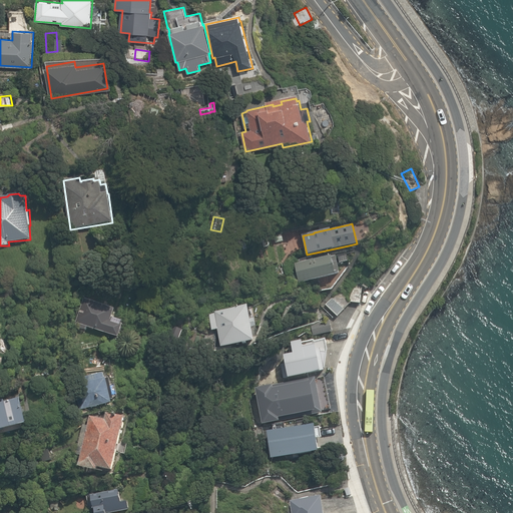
[(339,264),(348,262),(347,254),(338,255),(339,264)]
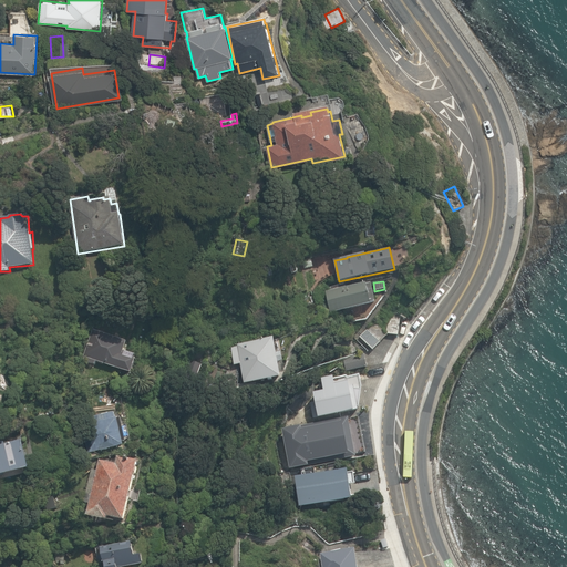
[(326,291),(331,312),(371,303),(370,302),(374,301),(371,282),(367,284),(366,282),(346,287),(346,284),(331,287),(332,290),(326,291)]
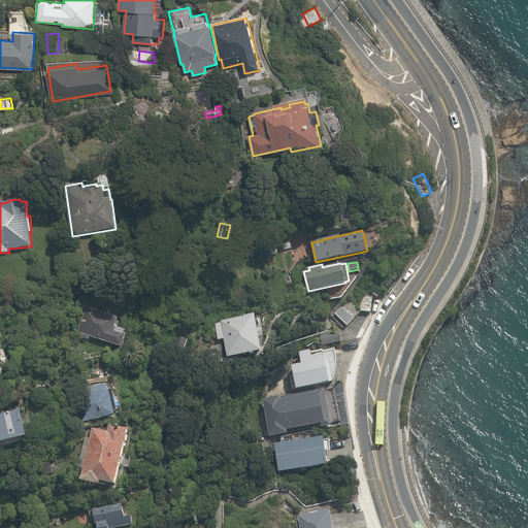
[(360,310),(370,312),(373,293),(362,291),(360,310)]
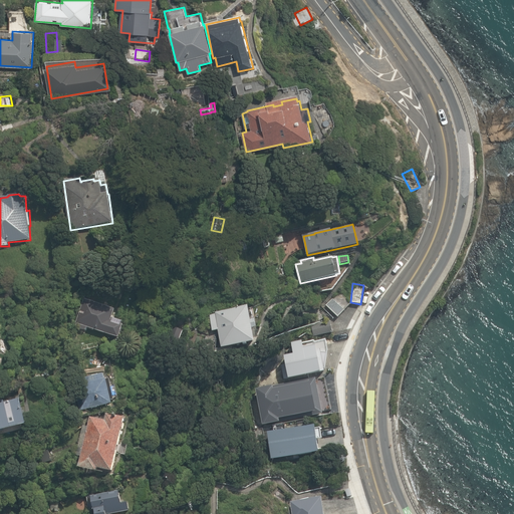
[(327,305),(338,316),(349,305),(350,303),(349,301),(339,292),(327,305)]
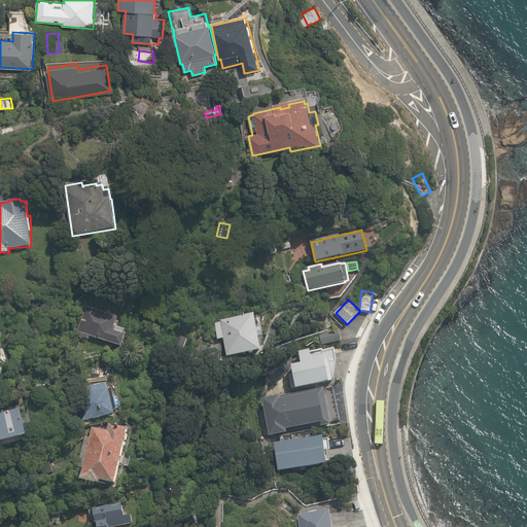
[(113,309),(86,305),(80,332),(115,340),(117,327),(110,325),(113,309)]
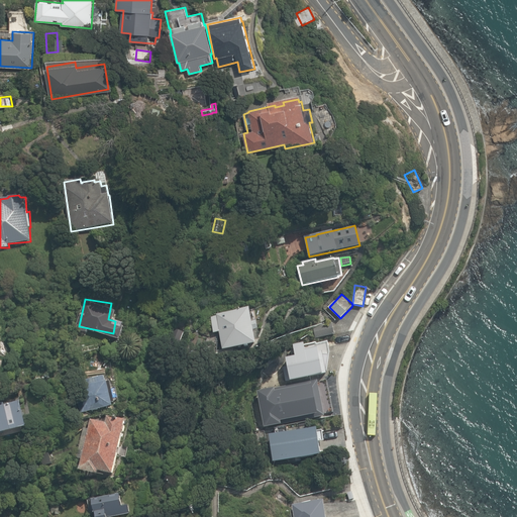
[(220,332),(223,350),(256,343),(253,329),(257,328),(256,320),(252,321),(249,308),(217,314),(217,316),(211,317),(214,333),(220,332)]
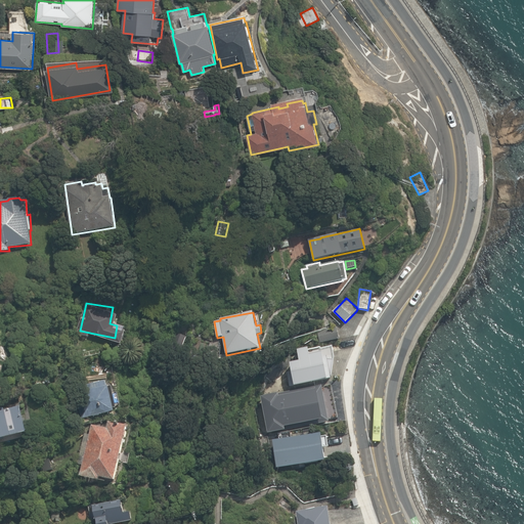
[(264,323),(268,314),(264,312),(260,321),(264,323)]
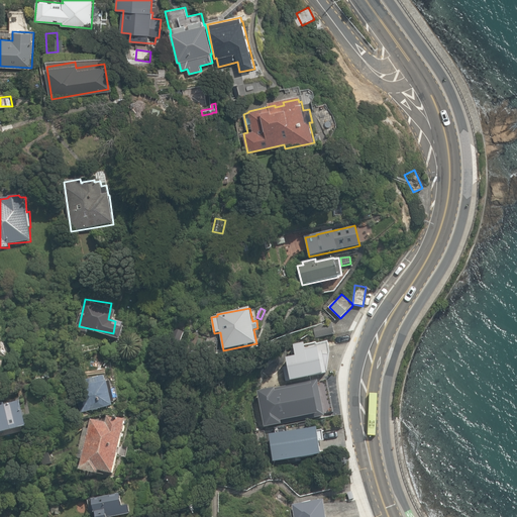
[(313,327),(315,338),(334,334),(332,323),(313,327)]
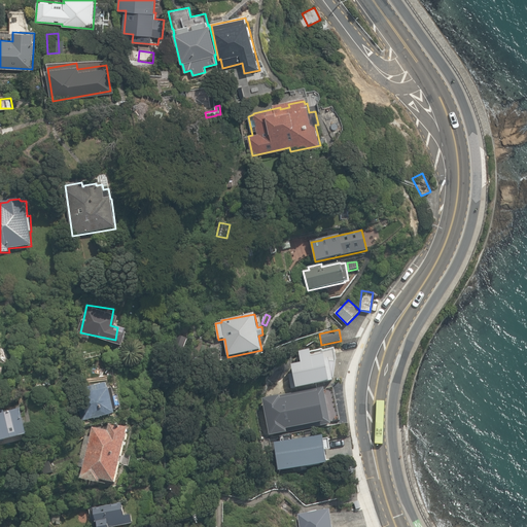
[(296,389),(296,390),(329,384),(329,383),(334,383),(334,381),(337,359),(335,349),(323,352),(322,350),(310,352),(310,351),(300,353),(302,365),(292,367),(293,378),(289,379),(291,390),(296,389)]
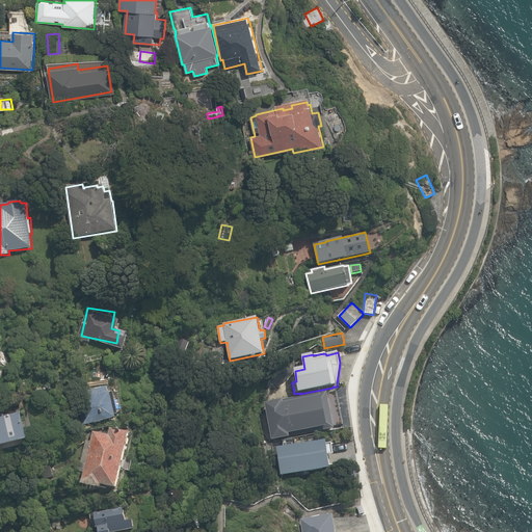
[(102,377),(69,389),(80,419),(112,407),(102,377)]
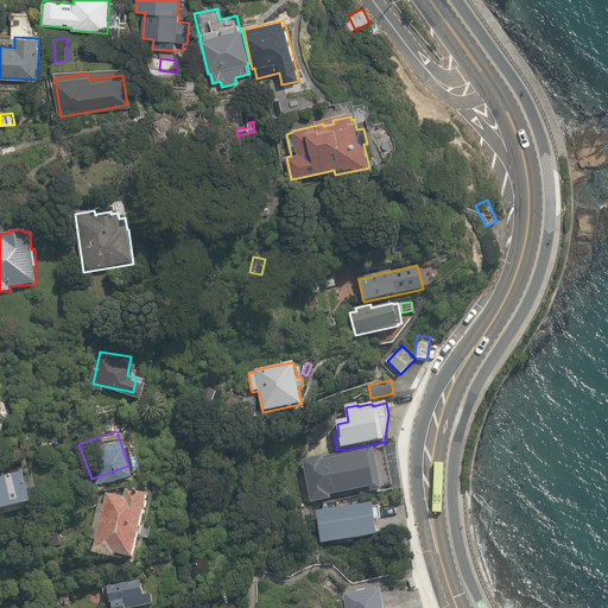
[(374,450),(374,448),(303,462),(311,505),(331,501),(331,500),(382,491),(381,488),(393,486),(385,447),(374,450)]
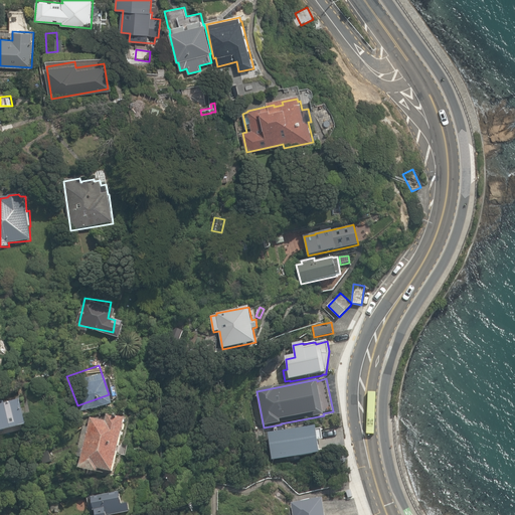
[(13,386),(0,389),(0,421),(22,416),(13,386)]
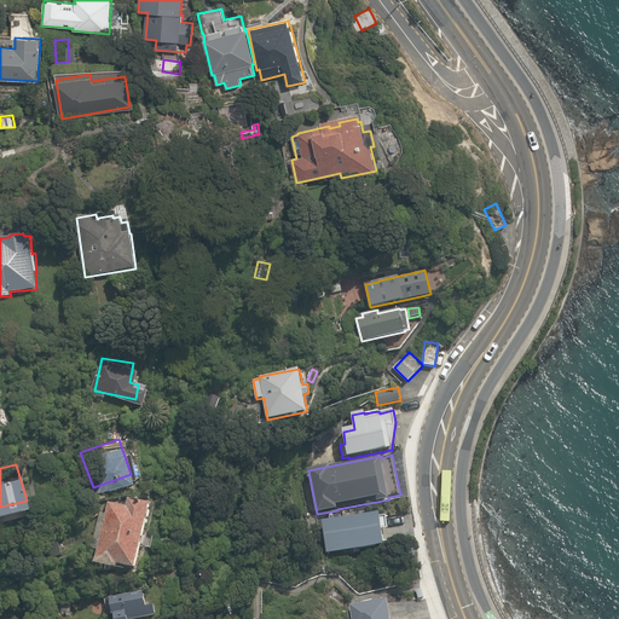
[(129,559),(139,502),(100,495),(90,553),(129,559)]
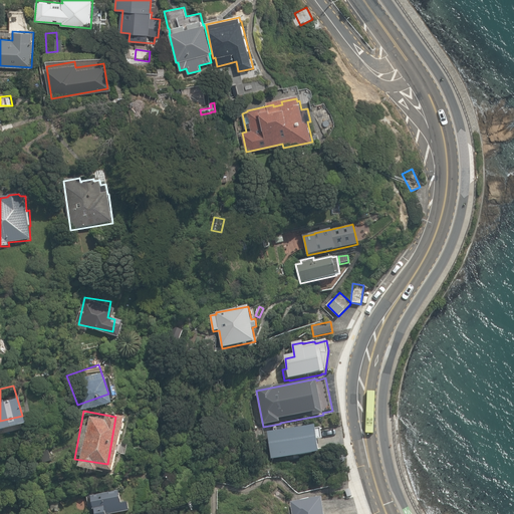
[(268,432),(272,459),(319,452),(315,426),(286,430),(285,425),(273,426),(274,432),(268,432)]
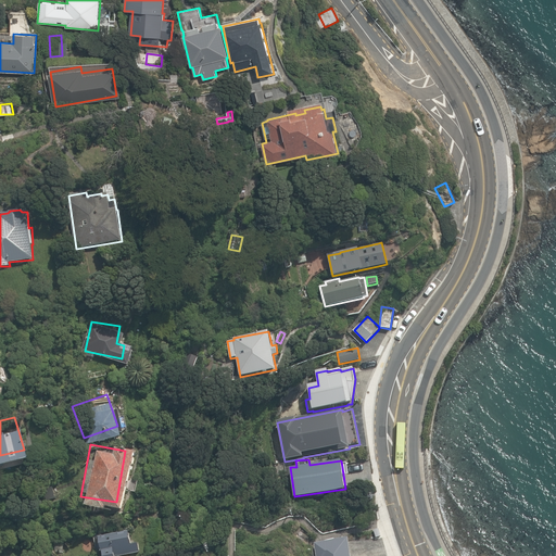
[(373,530),(375,539),(382,536),(379,528),(373,530)]
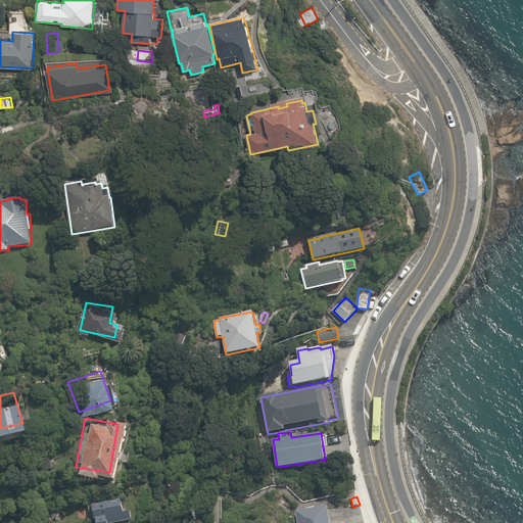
[(90,506),(89,507),(91,520),(96,519),(96,522),(114,522),(132,520),(130,512),(124,513),(121,500),(106,503),(104,502),(91,504),(90,506)]
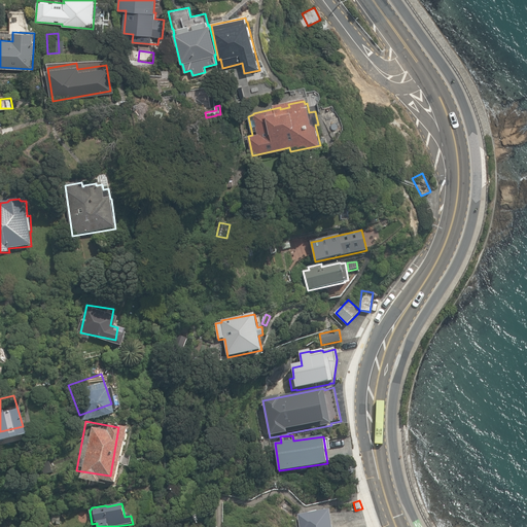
[(332,526),(330,511),(299,515),(300,526),(332,526)]
